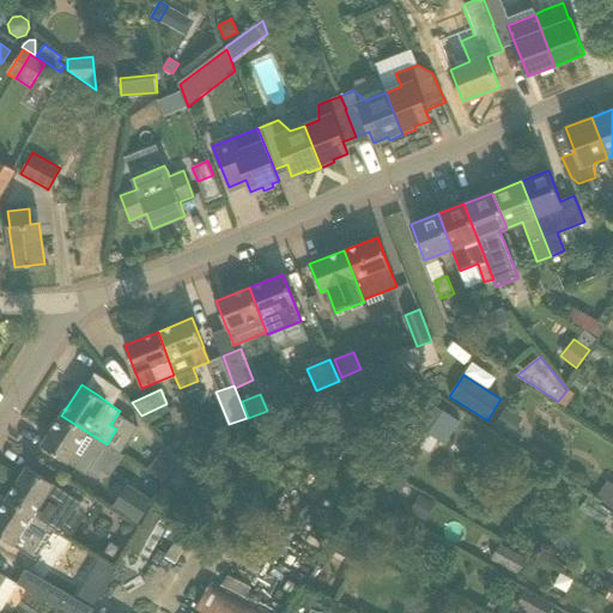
[(434,405),(420,425),(445,442),(459,420),(434,405)]
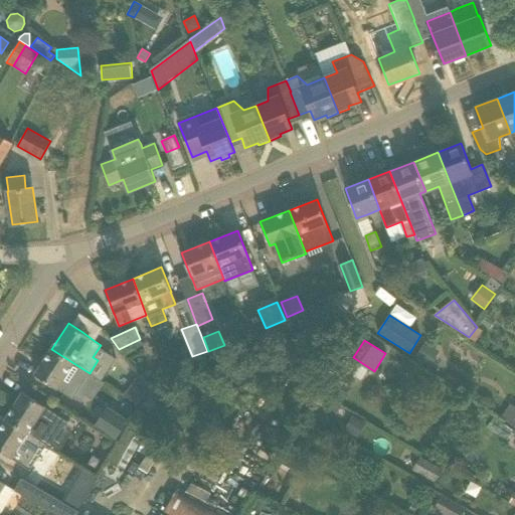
[(255,341),(244,359),(262,369),(273,351),(255,341)]
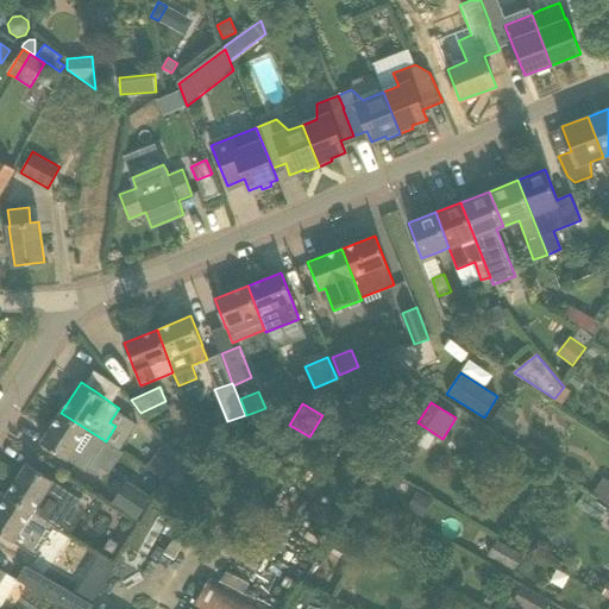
[(503,405),(490,424),(508,434),(520,415),(503,405)]
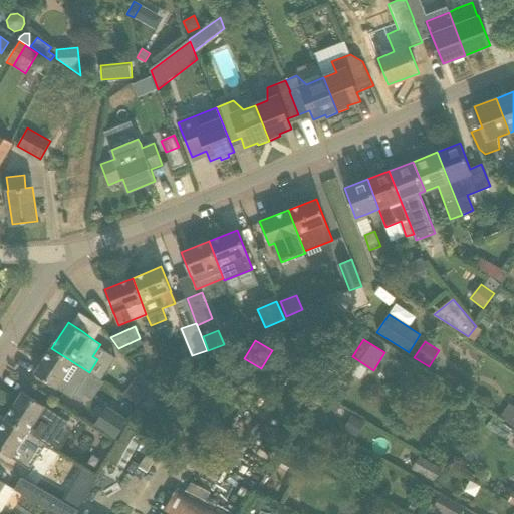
[(56,388),(72,399),(89,372),(51,348),(35,373),(56,388)]
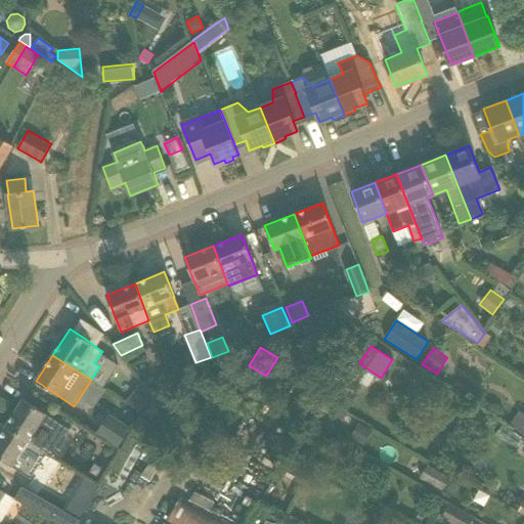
[(261,380),(234,366),(219,395),(247,409),(261,380)]
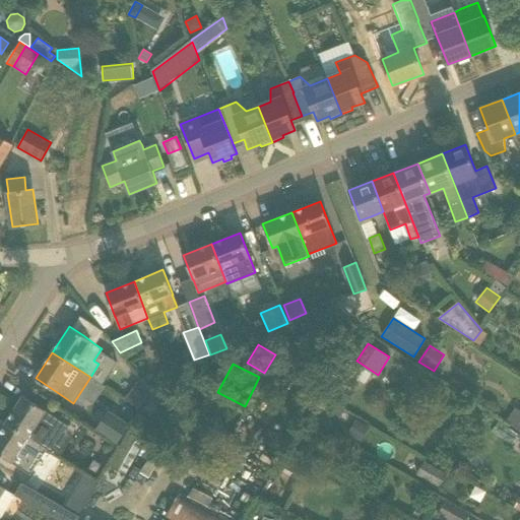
[(139,408),(153,390),(140,380),(126,399),(139,408)]
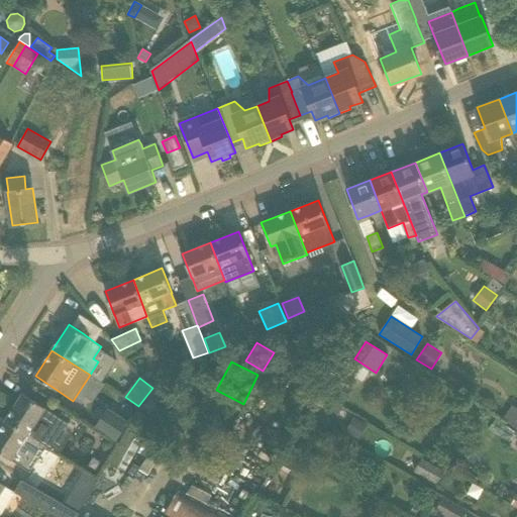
[(44,408),(23,394),(6,420),(28,433),(28,434),(60,454),(73,434),(65,429),(68,424),(44,409),(44,408)]
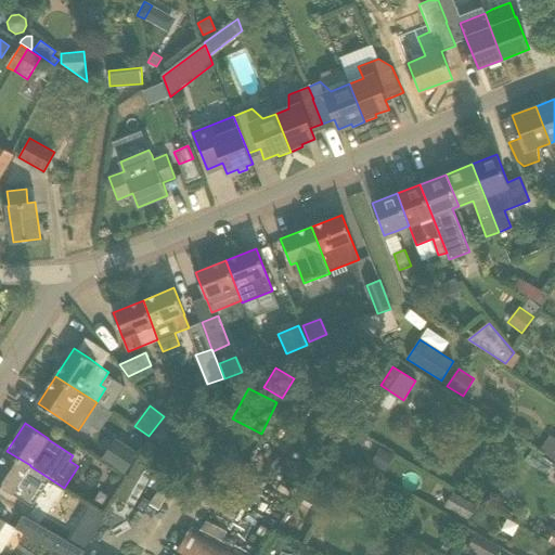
[(124,475),(139,452),(115,437),(101,460),(124,475)]
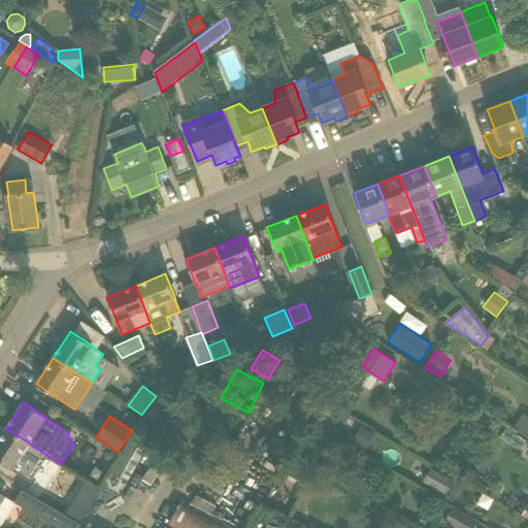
[(517,431),(527,438),(527,417),(526,417),(517,431)]
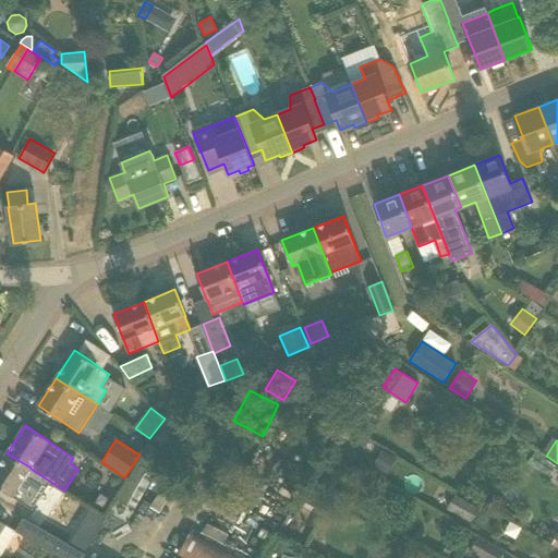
[(374,458),(379,449),(370,443),(363,451),(374,458)]
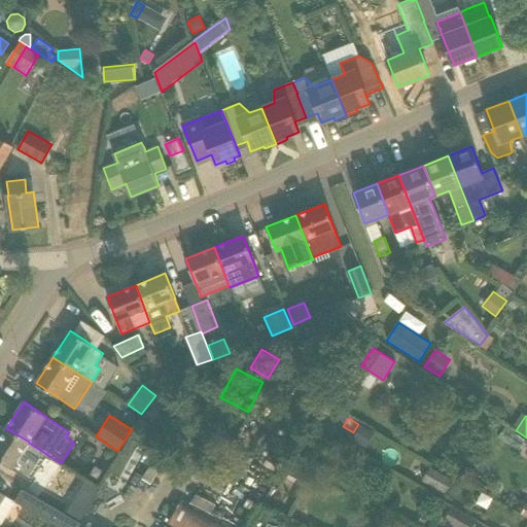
[(240,425),(234,421),(219,446),(226,450),(240,425)]
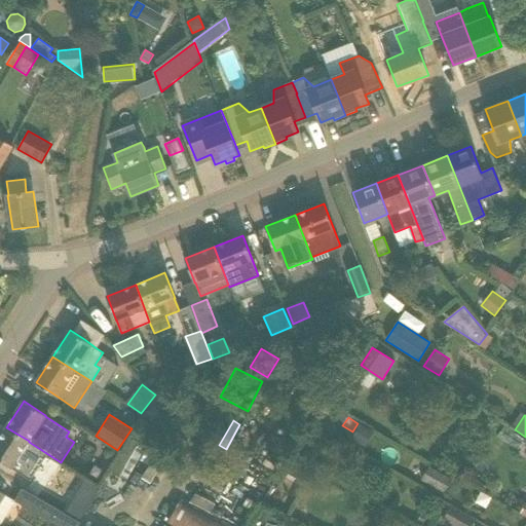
[(366,448),(375,431),(361,423),(351,440),(366,448)]
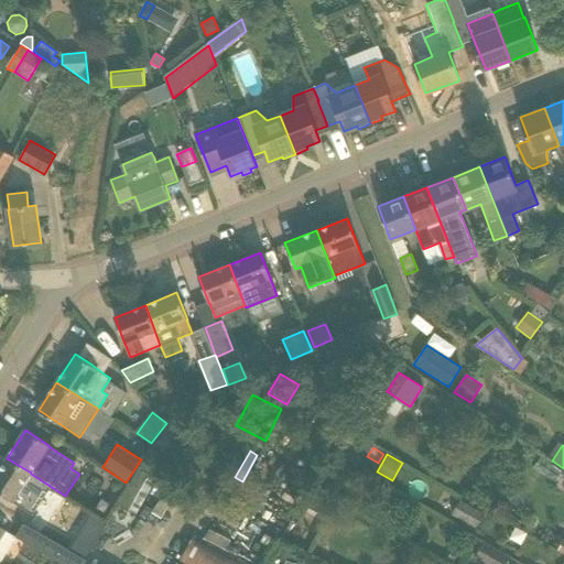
[(7,458),(0,467),(0,492),(12,501),(24,509),(33,496),(21,488),(31,474),(31,473),(7,458)]
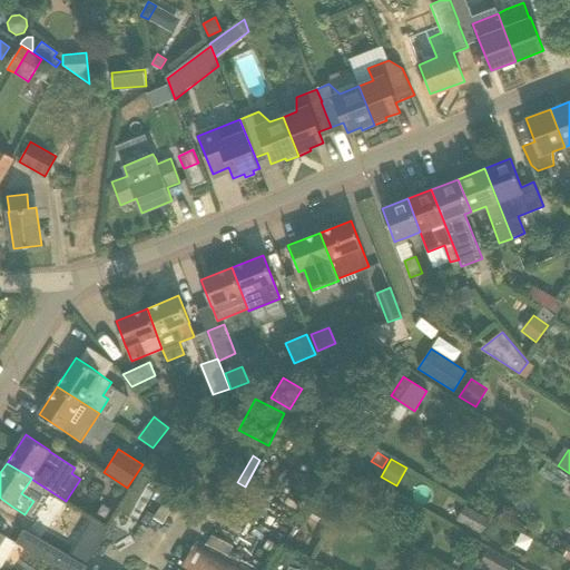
[(131,533),(159,482),(140,471),(112,522),(131,533)]
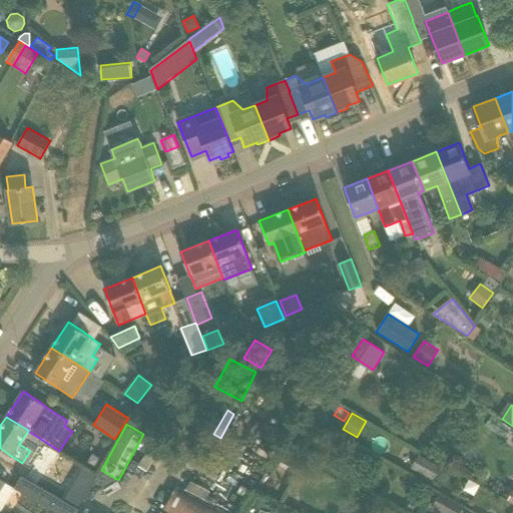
[(101,447),(105,450),(111,449),(114,445),(113,439),(109,436),(103,437),(100,441),(101,447)]
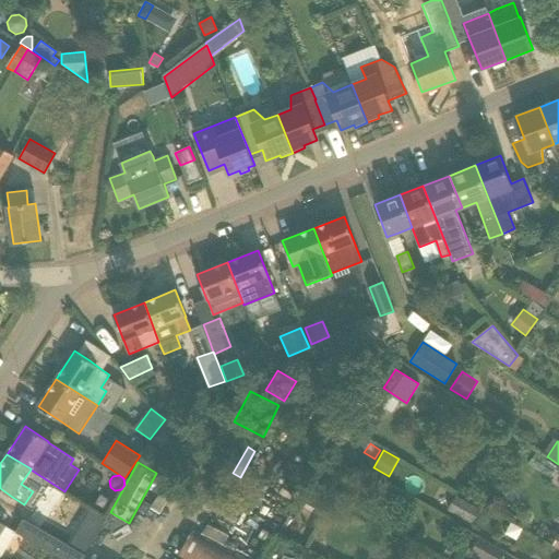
[(456,496),(449,511),(474,524),(482,510),(456,496)]
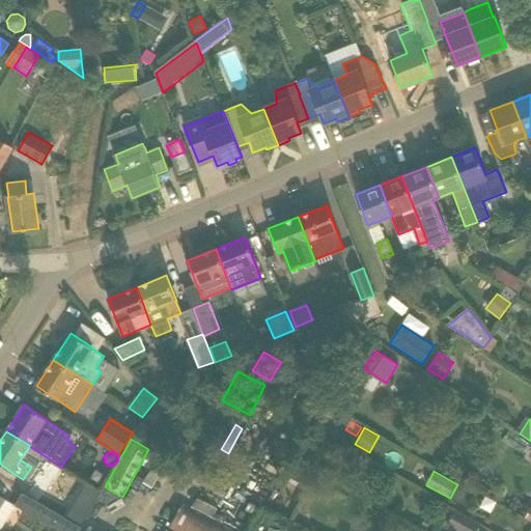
[(56,496),(36,485),(30,496),(50,507),(56,496)]
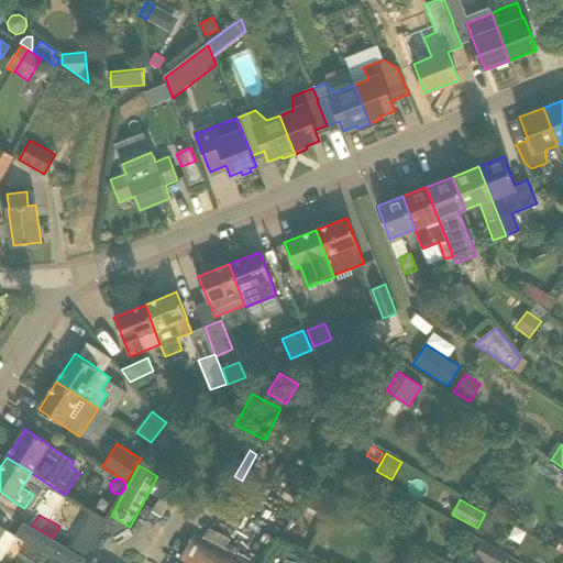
[(92,542),(106,523),(94,516),(81,533),(92,542)]
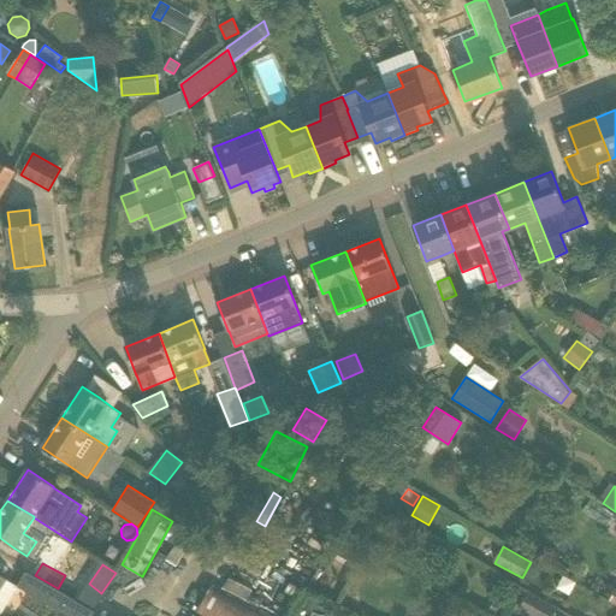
[(271,569),(266,579),(289,592),(294,582),(271,569)]
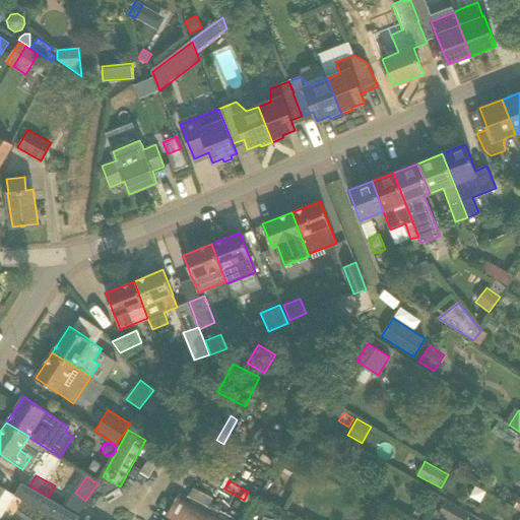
[(77,519),(79,516),(21,482),(14,495),(15,496),(58,519),(77,519)]
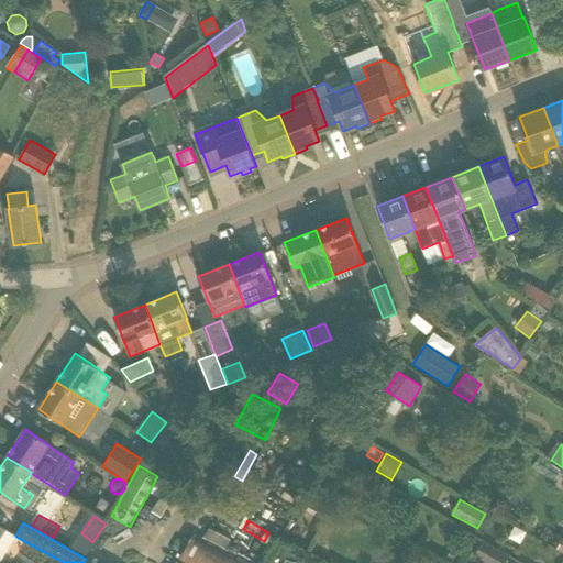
[(0,562),(17,537),(15,536),(4,529),(0,526),(0,562)]
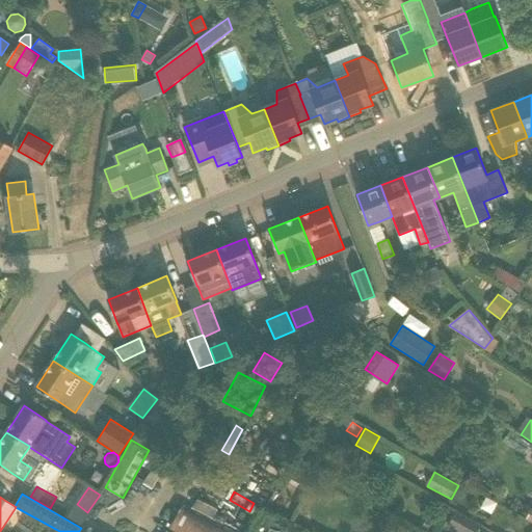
[(175,531),(235,531),(185,505),(171,530),(175,531)]
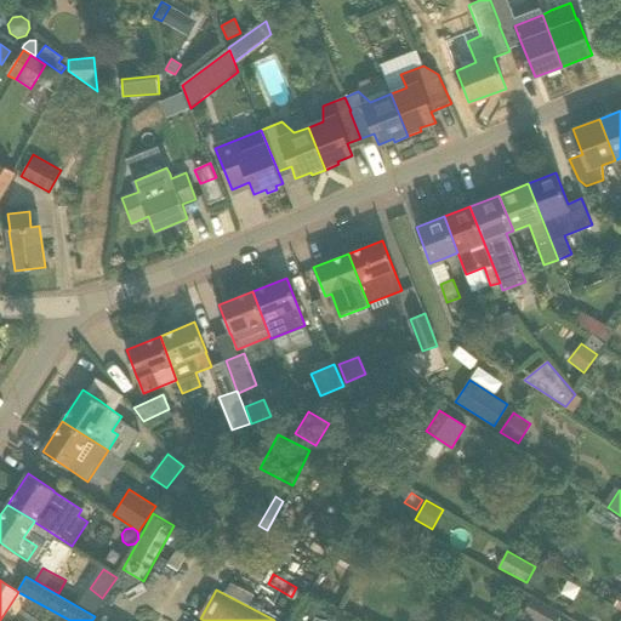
[(531,598),(523,615),(535,620),(559,620),(563,615),(531,598)]
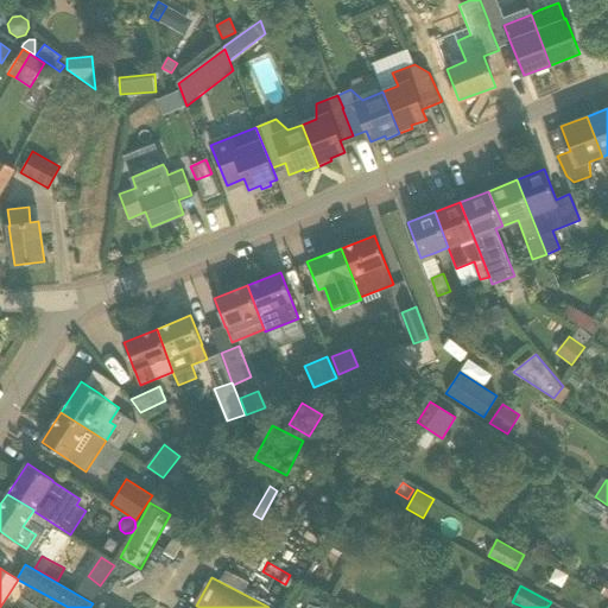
[(315,605),(318,594),(304,588),(299,597),(303,599),(301,602),(306,605),(308,602),(315,605)]
